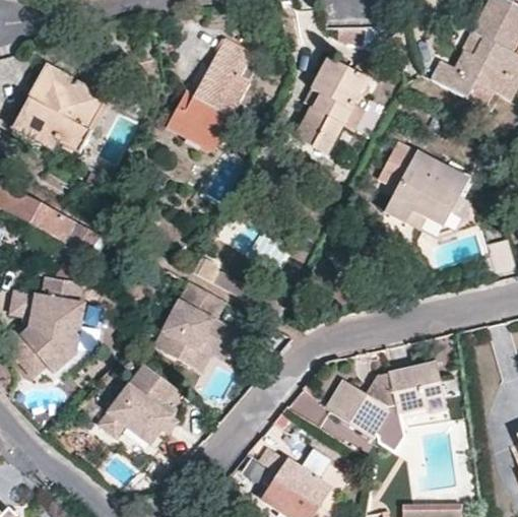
[(509,119),(517,102),(517,69),(508,65),(517,45),(517,3),(511,0),(488,0),(471,31),(454,67),(440,60),(430,78),(509,119)]
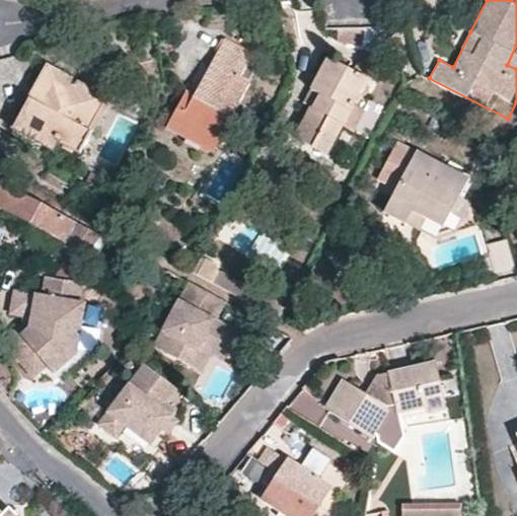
[(470,31),(457,24),(439,60),(453,67),(470,31)]
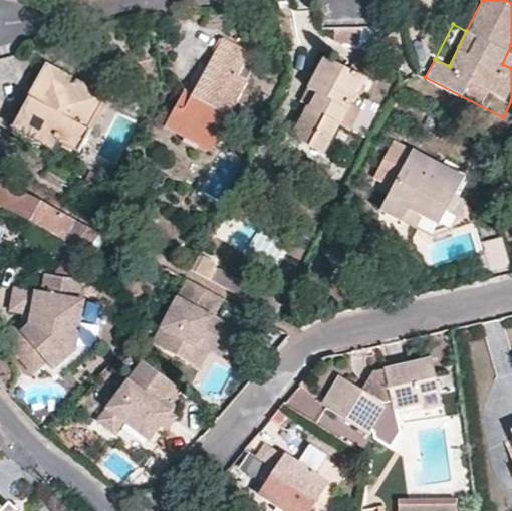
[(220,36),(205,63),(189,94),(181,89),(164,122),(203,144),(220,110),(227,113),(245,79),(236,74),(247,51),(220,36)]
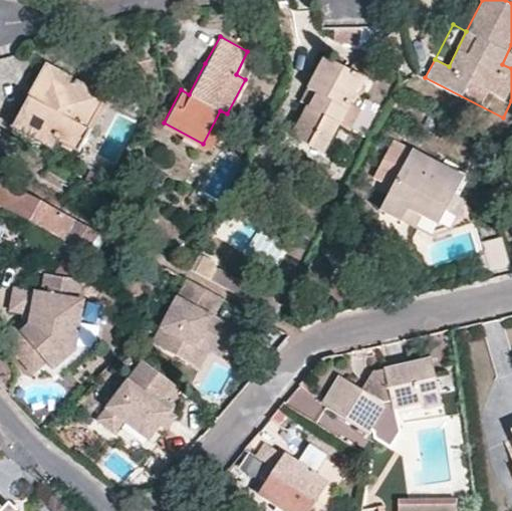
[(290,135),(322,153),(361,76),(367,66),(354,59),(348,69),(322,56),(305,88),(313,91),(305,105),(290,135)]
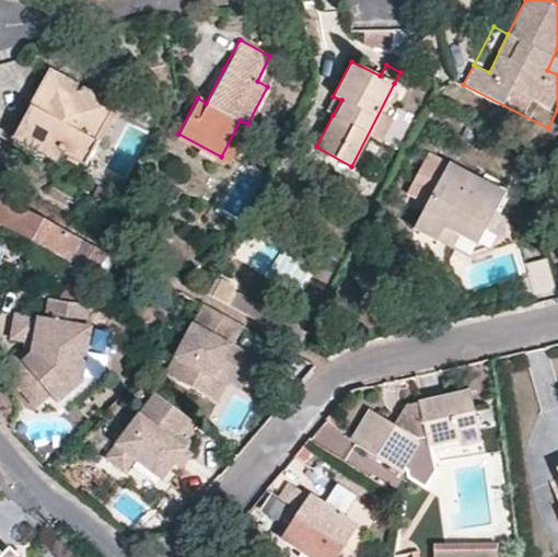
[(97,140),(79,130),(99,96),(48,69),(12,137),(34,149),(39,139),(60,150),(84,162),(97,140)]
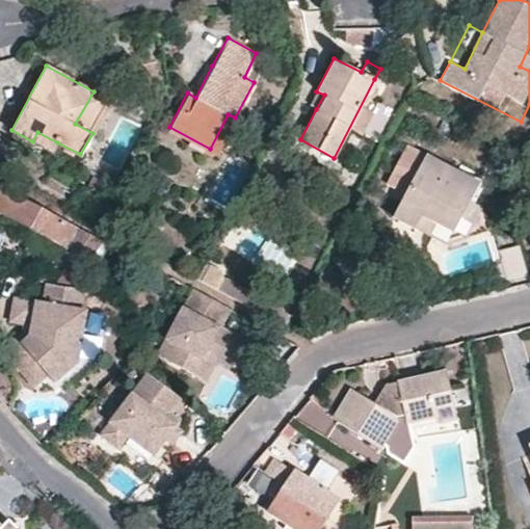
[(110,101),(94,91),(75,124),(93,133),(110,101)]
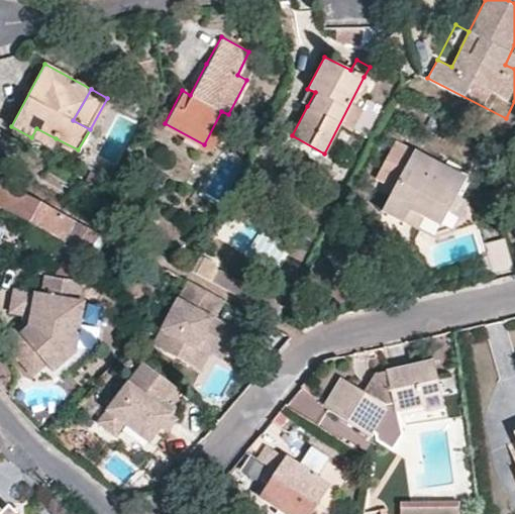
[(315,92),(307,89),(301,102),(307,106),(315,92)]
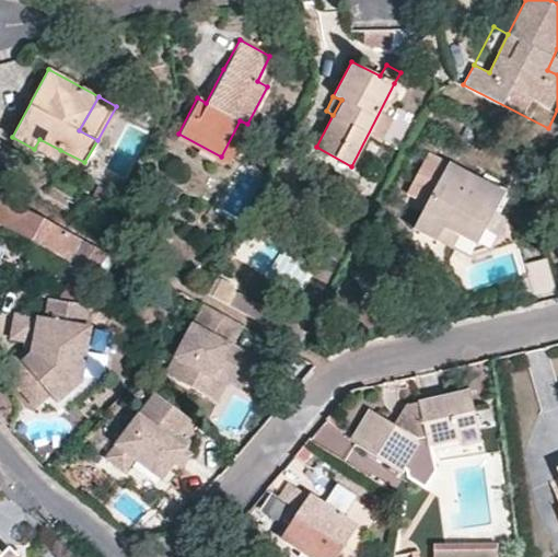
[(247,124),(240,120),(221,157),(229,161),(232,154),(240,142),(247,124)]
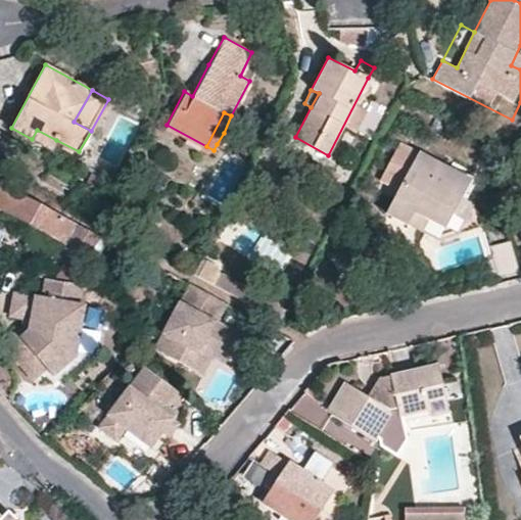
[(37,130),(32,139),(51,149),(56,140),(37,130)]
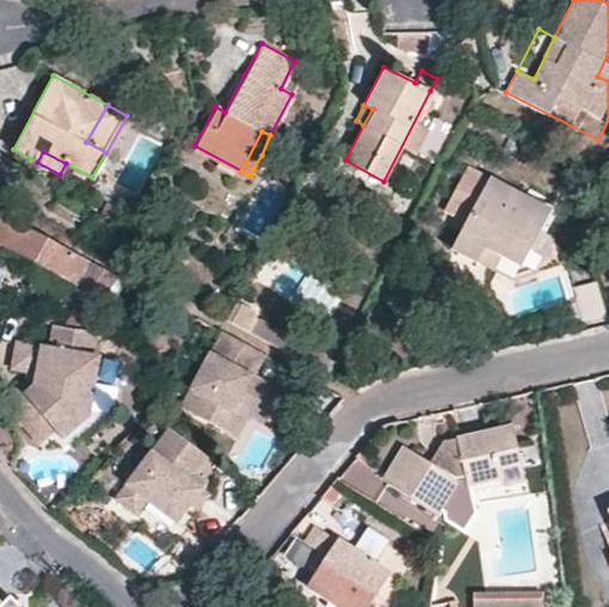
[(274,160),(262,155),(253,168),(266,175),(274,160)]
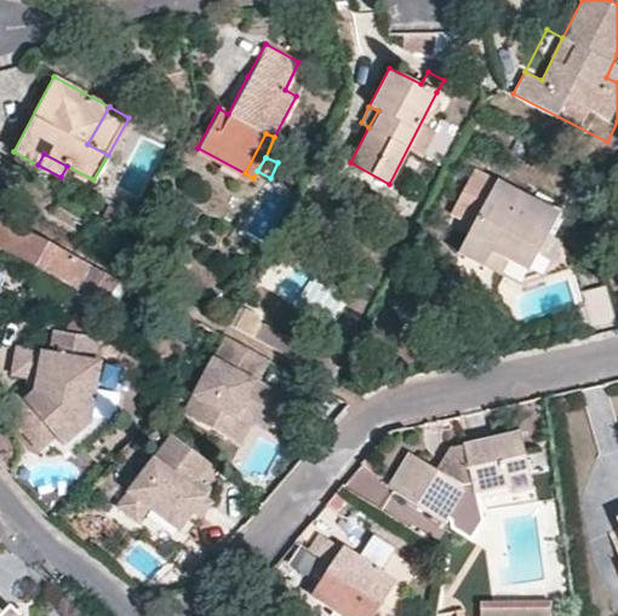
[(484,262),(491,249),(527,268),(547,231),(558,212),(496,179),(458,249),(484,262)]
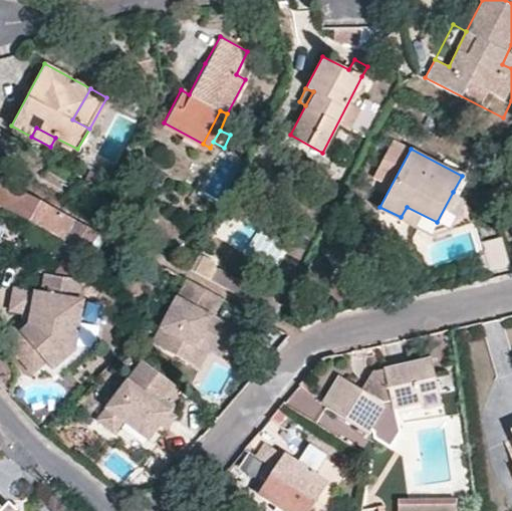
[(0,204),(62,236),(59,241),(82,253),(95,229),(0,178),(0,204)]
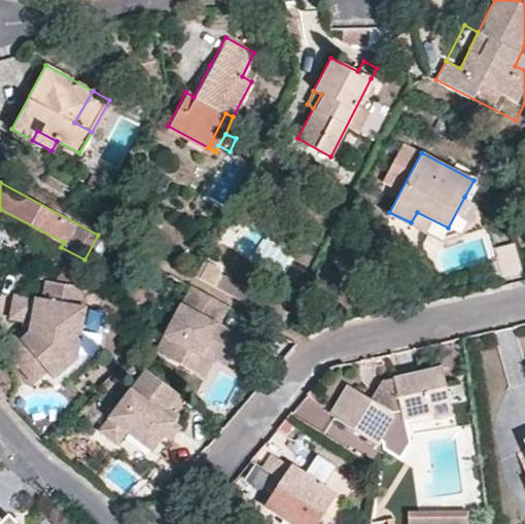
[(411,222),(442,240),(460,235),(477,204),(464,197),(448,228),(417,212),(411,222)]
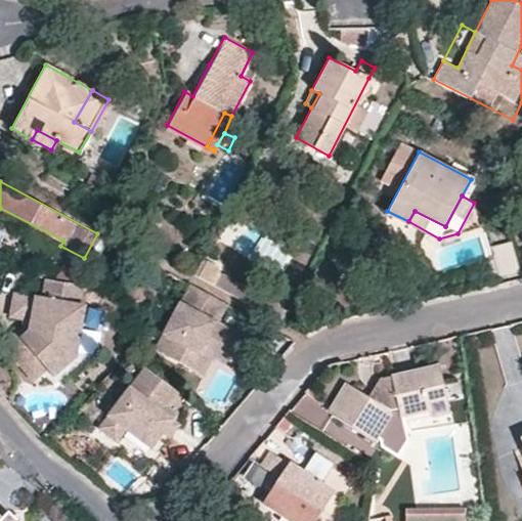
[(498,273),(518,267),(508,236),(489,242),(498,273)]
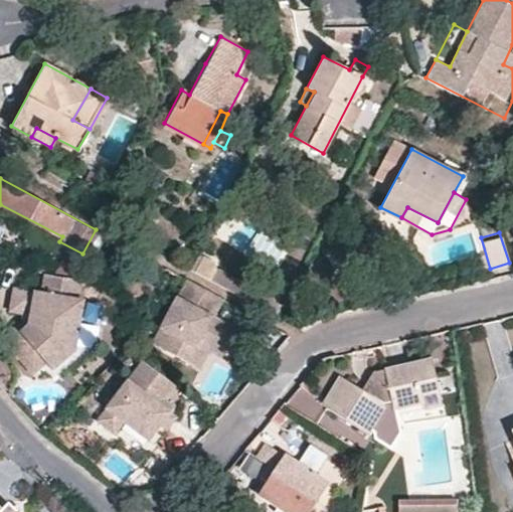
[(189,266),(230,289),(238,275),(197,251),(189,266)]
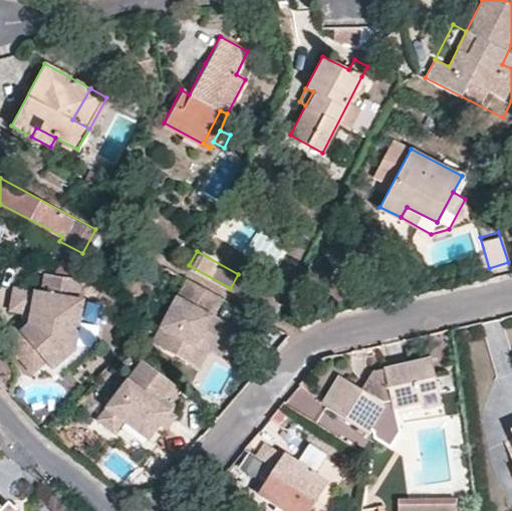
[(76,296),(79,274),(59,273),(45,270),(43,277),(41,290),(34,289),(28,322),(21,328),(15,323),(1,336),(32,371),(44,359),(52,366),(73,347),(78,317),(72,315),(76,296)]
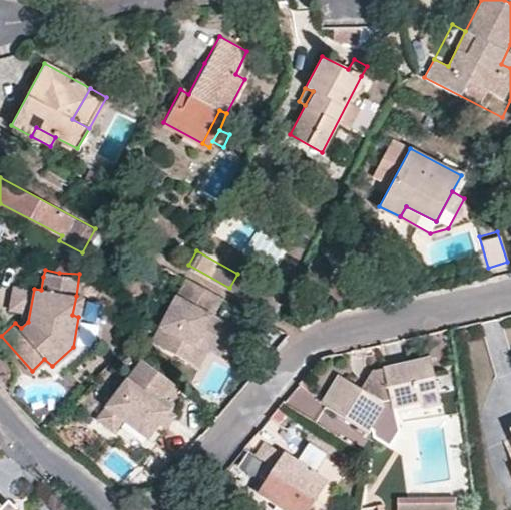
[(216,294),(185,277),(152,339),(187,358),(198,338),(206,336),(221,344),(231,325),(211,313),(207,311),(216,294)]
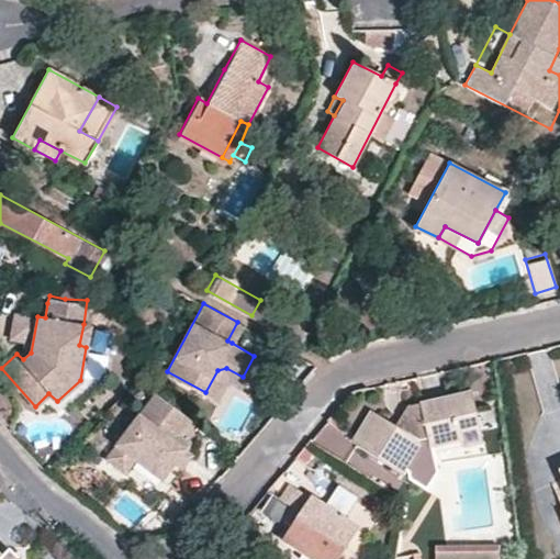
[(37,316),(15,312),(10,336),(25,339),(24,347),(17,354),(23,359),(31,353),(37,316)]
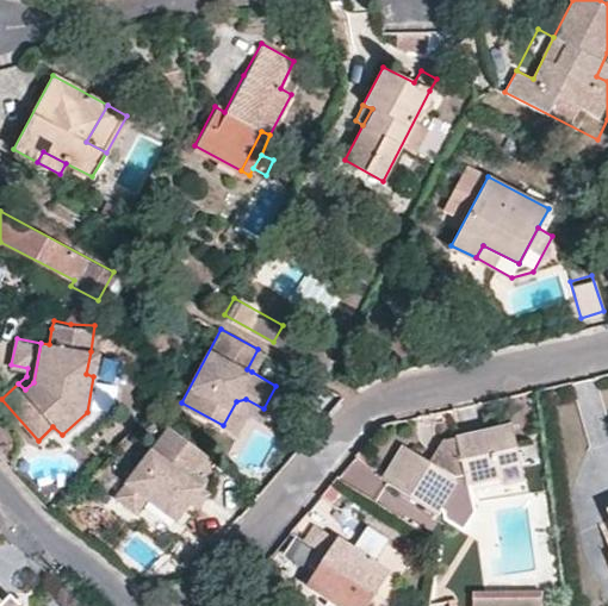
[(262,351),(258,349),(247,369),(252,372),(262,351)]
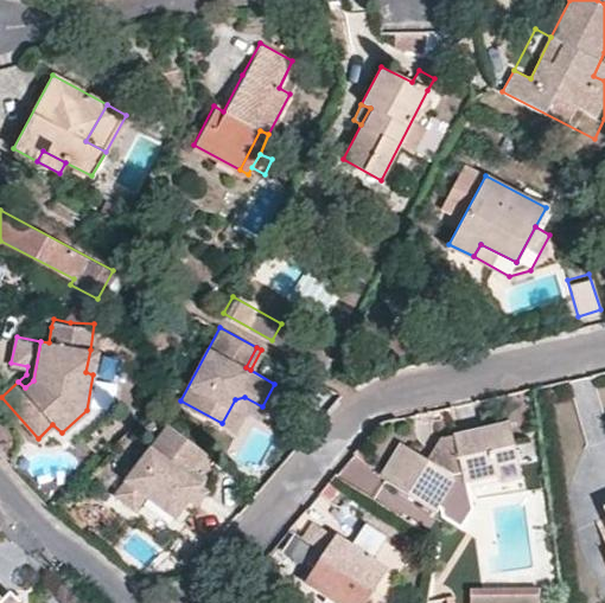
[(93,374),(97,351),(90,350),(86,372),(93,374)]
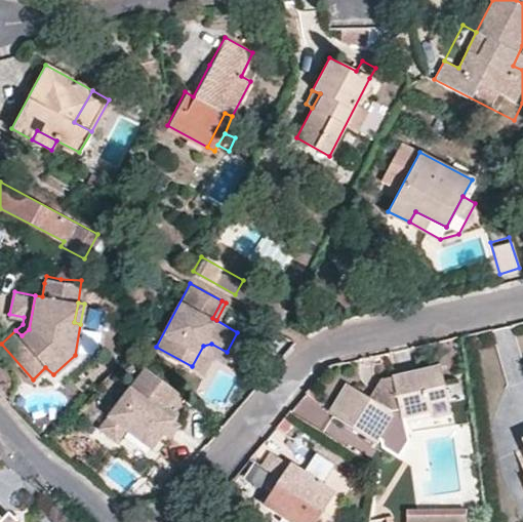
[(203,346),(192,366),(203,372),(213,354),(232,364),(246,336),(237,332),(227,352),(211,344),(203,346)]
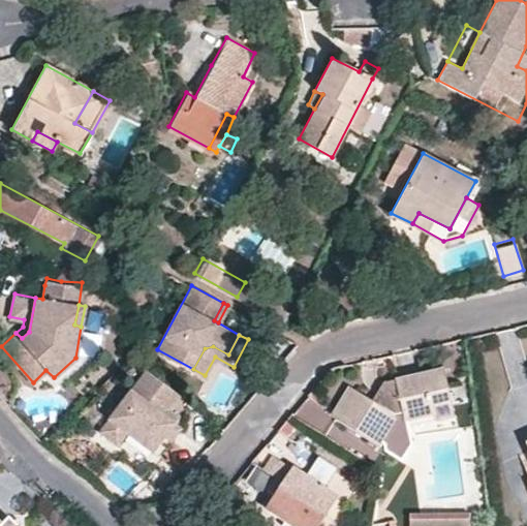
[(336,420),(371,441),(376,440),(382,443),(384,450),(402,460),(412,442),(407,418),(436,412),(435,407),(451,404),(442,367),(381,381),(369,397),(353,388),(348,389),(334,408),(336,420)]
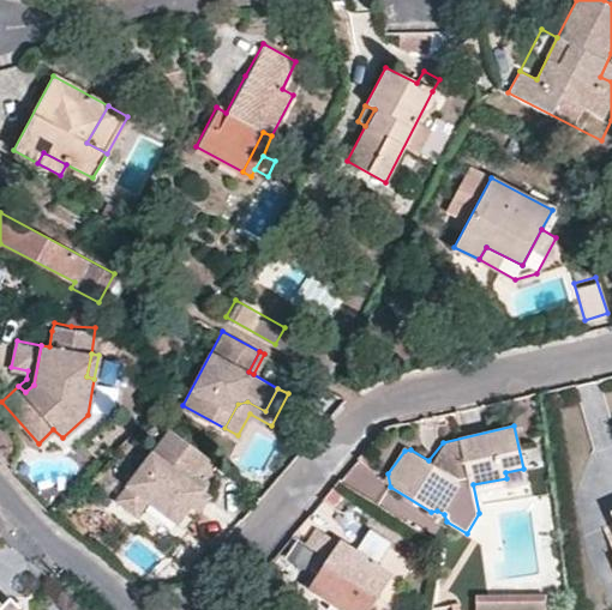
[(208,457),(168,428),(115,499),(136,514),(145,500),(177,523),(191,503),(202,489),(207,482),(195,473),(208,457)]
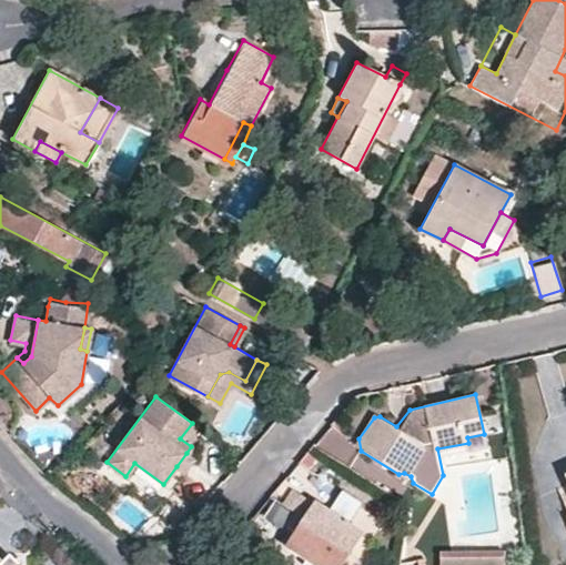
[(486,443),(484,434),(467,437),(468,443),(470,447),(486,443)]
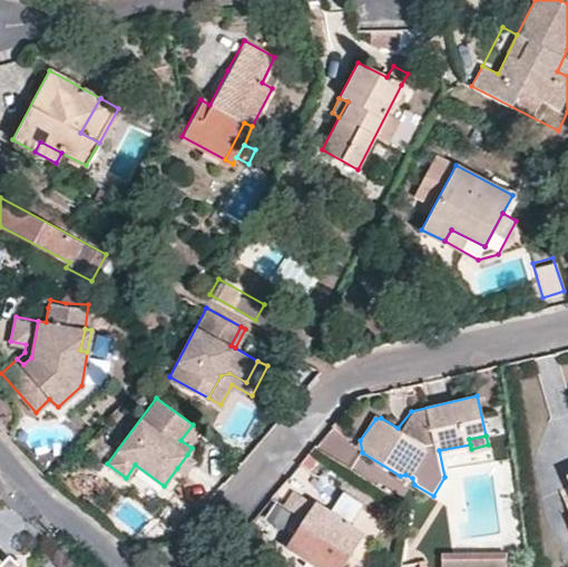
[(192,458),(187,455),(177,468),(182,472),(184,473),(194,460),(192,458)]
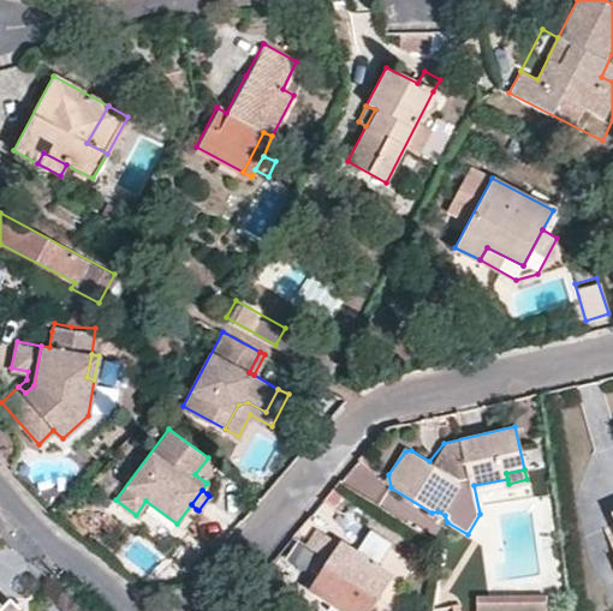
[(310,587),(332,603),(344,610),(364,610),(388,575),(368,562),(339,543),(310,587)]
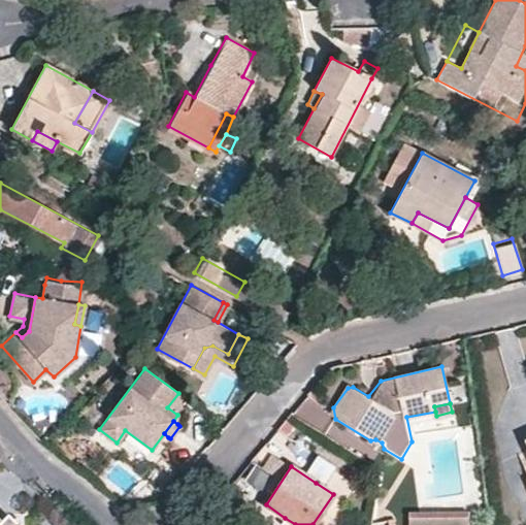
[(326,467),(316,483),(333,494),(343,479),(326,467)]
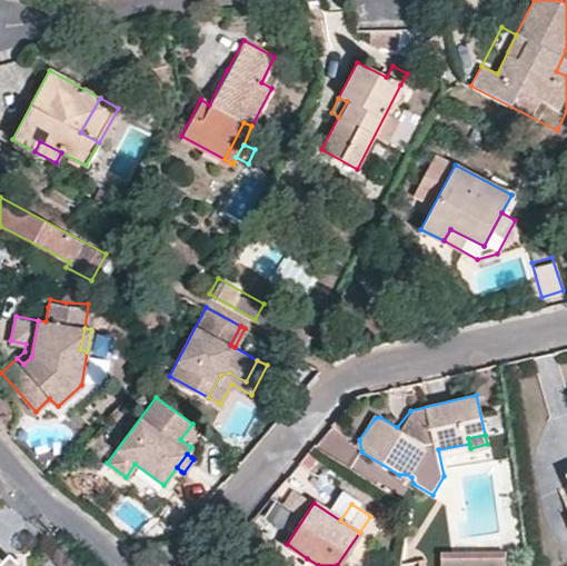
[(501,565),(503,548),(439,547),(438,565),(501,565)]
